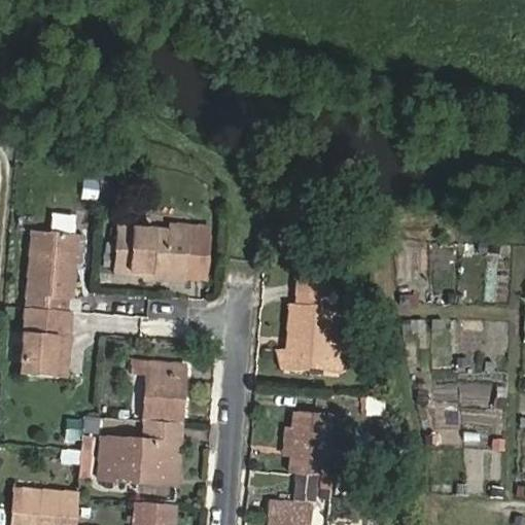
[(120,162),(105,161),(103,175),(118,176),(120,162)]
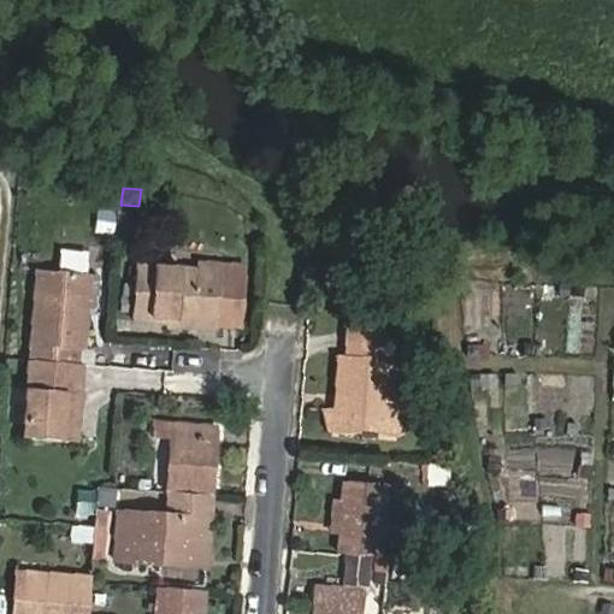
[(214,329),(218,266),(194,265),(194,273),(135,270),(131,323),(214,329)]
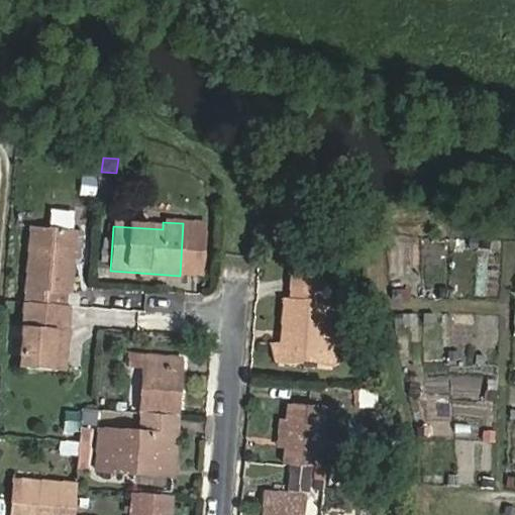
[(203,224),(183,223),(180,276),(200,277),(203,224)]
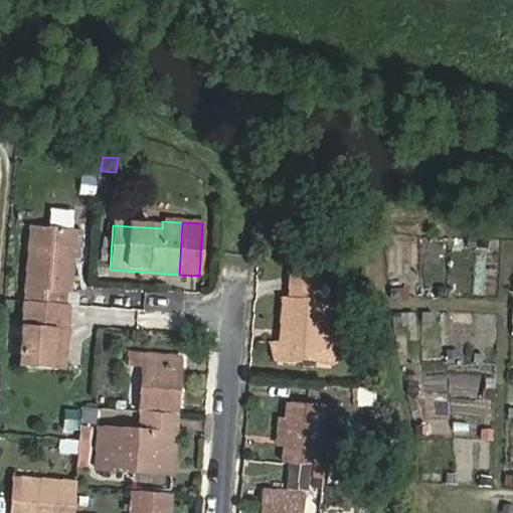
[(30,225),(27,288),(65,290),(70,290),(72,248),(73,227),(30,225)]
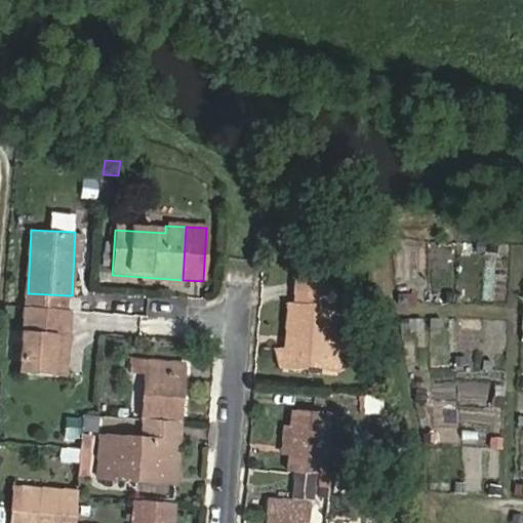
[(329,368),(331,334),(334,307),(328,306),(329,277),(299,276),(297,303),(290,303),(286,364),(329,368)]
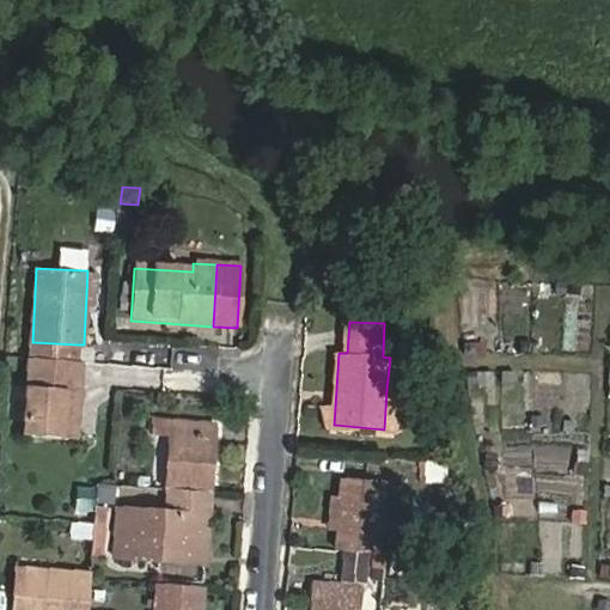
[(32,342),(31,355),(77,358),(78,345),(32,342)]
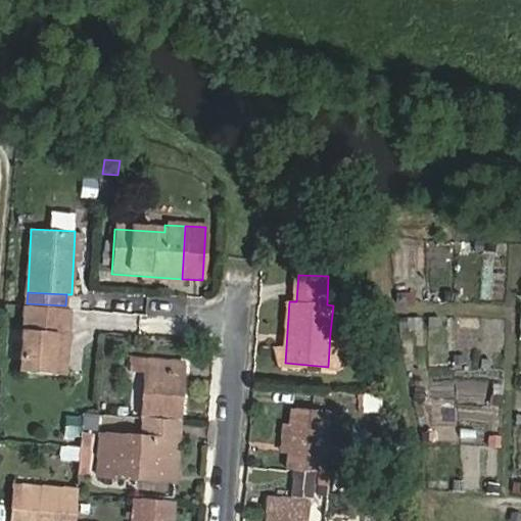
[(65,305),(27,303),(21,371),(61,374),(63,354),(67,354),(72,306),(65,305)]
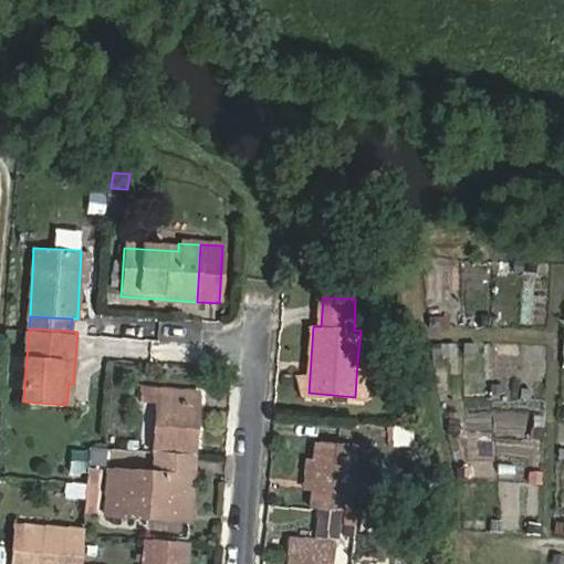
[(366,362),(357,361),(355,397),(363,398),(366,362)]
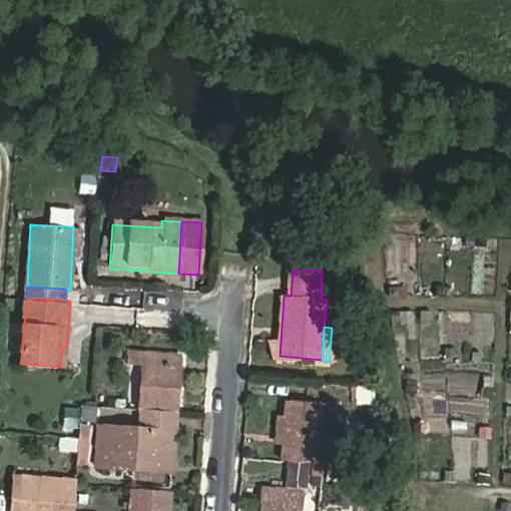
[(125,362),(140,363),(141,351),(126,350),(125,362)]
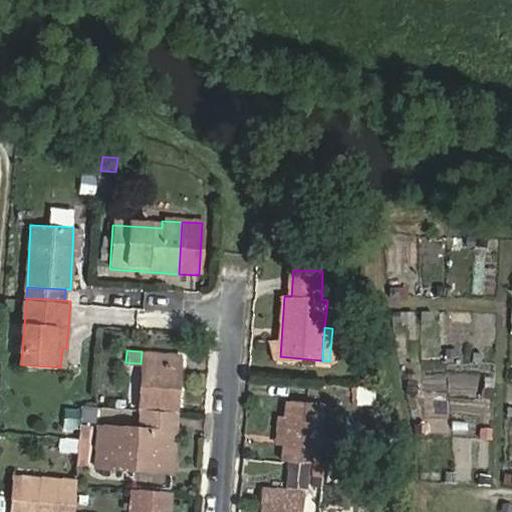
[(142,408),(173,410),(177,366),(158,364),(159,352),(142,351),(141,363),(138,408),(142,408)]
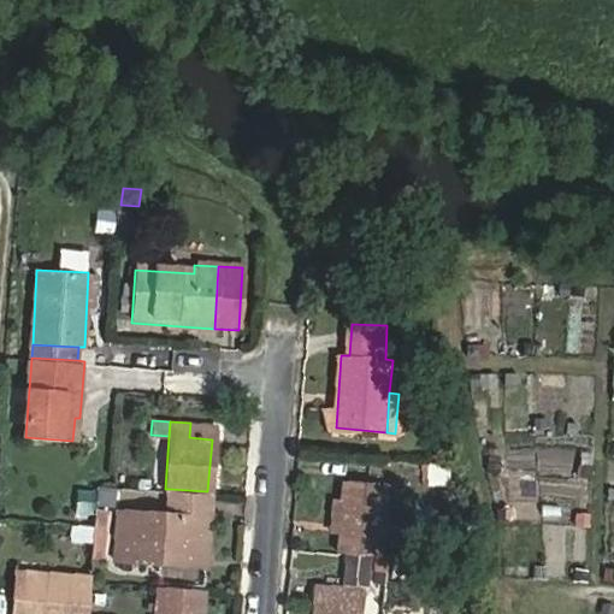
[(189,437),(212,440),(213,424),(190,423),(189,437)]
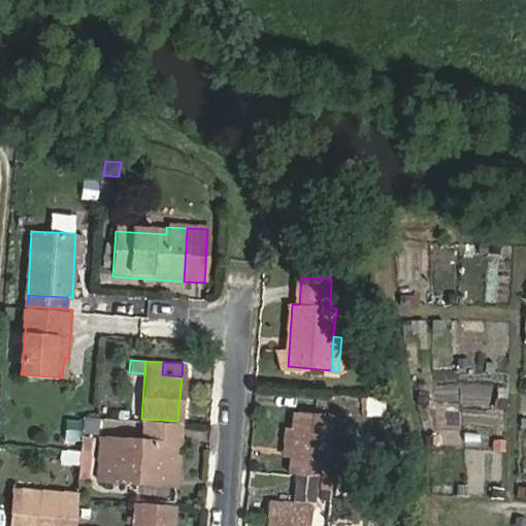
[(289,472),(323,474),(327,411),(294,408),(293,426),(291,454),(289,472)]
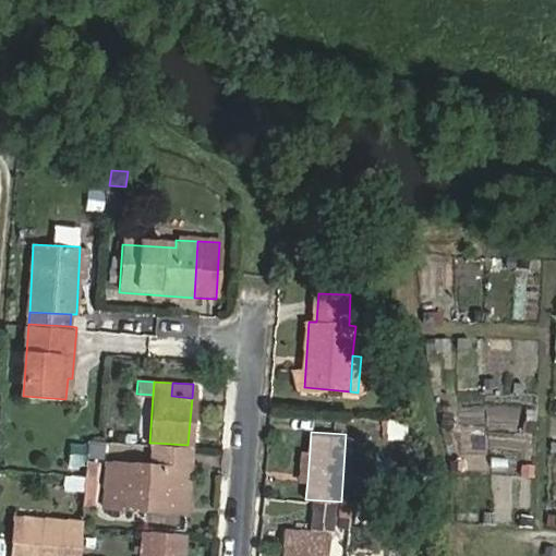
[(183,503),(188,445),(154,443),(152,466),(108,462),(105,505),(144,507),(144,500),(183,503)]
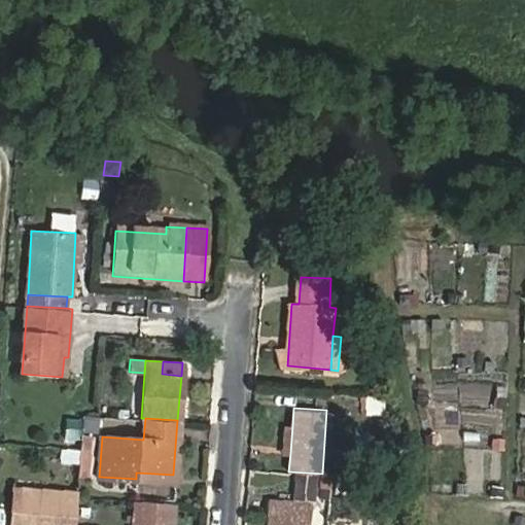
[(290,453),(292,425),(284,424),(282,453),(290,453)]
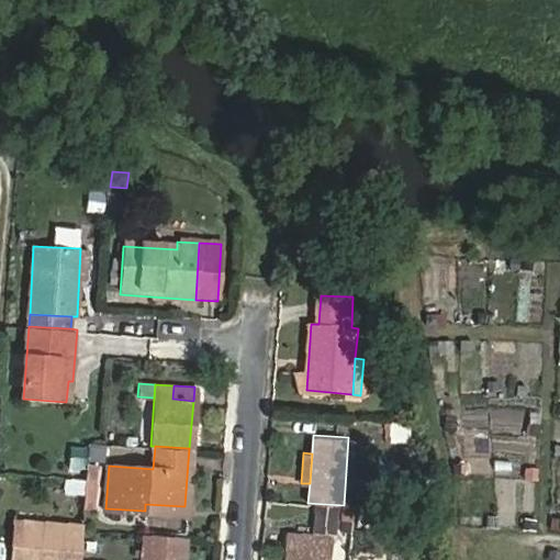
[(87,465),(86,479),(84,507),(94,508),(98,466),(87,465)]
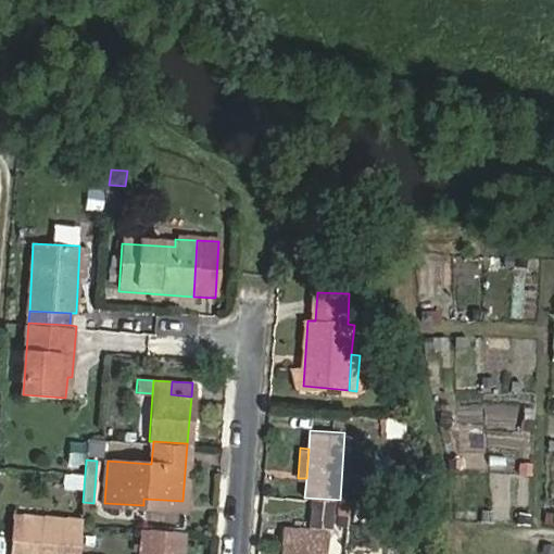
[(181,508),(183,501),(143,499),(143,505),(181,508)]
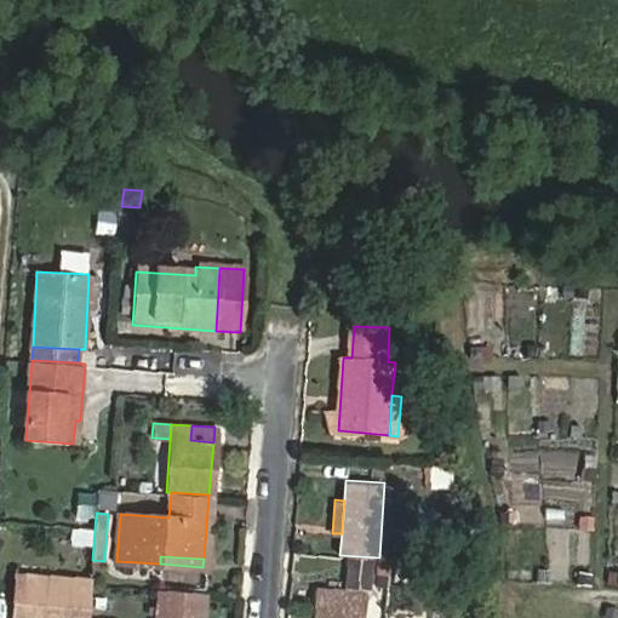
[(12,617),(87,617),(90,583),(91,571),(55,568),(55,572),(17,570),(12,617)]
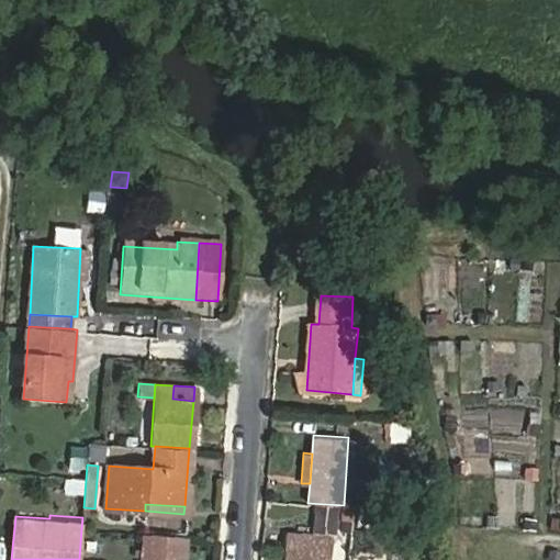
[(182,559),(185,536),(135,533),(133,559),(182,559)]
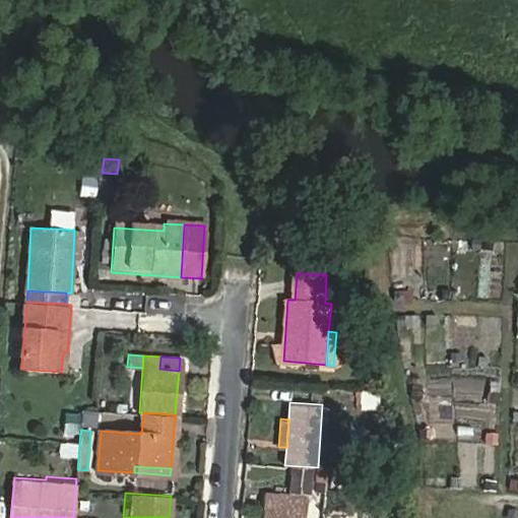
[(300,517),(302,495),(262,494),(260,517),(300,517)]
